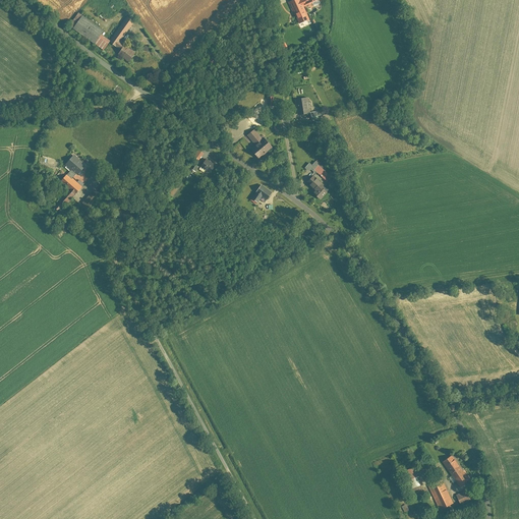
[(306,19),(301,7),(315,0),(292,0),(288,2),(297,23),(306,19)]
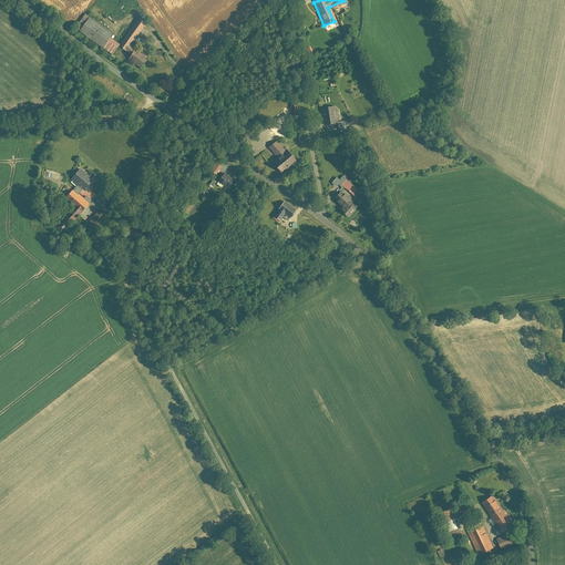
[(111,54),(117,45),(130,54),(127,58),(139,67),(146,54),(131,43),(145,22),(136,17),(117,43),(109,37),(112,32),(84,13),(74,28),(102,47),(101,48),(111,54)]
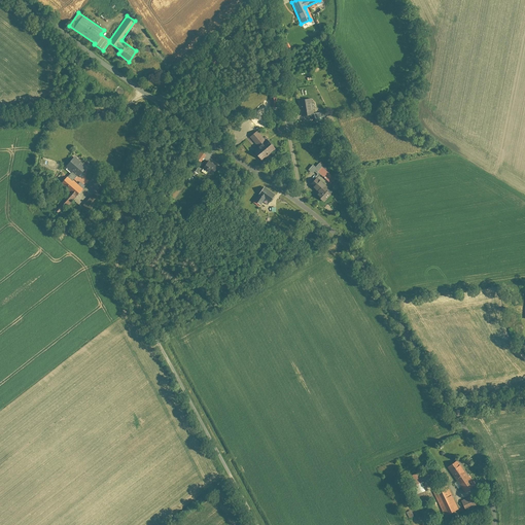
[(217,58),(214,55),(208,60),(211,64),(217,58)]
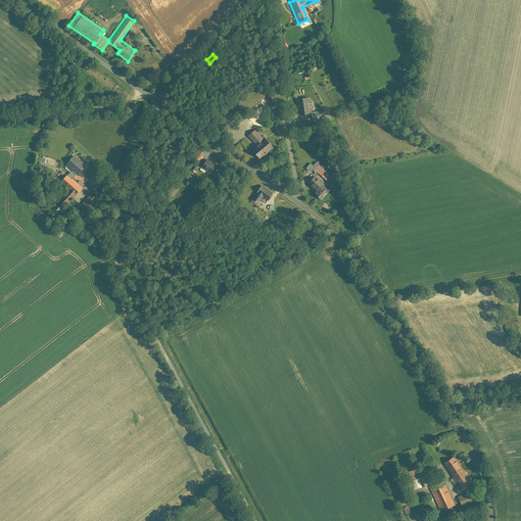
[(295,99),(297,115),(309,113),(306,98),(295,99)]
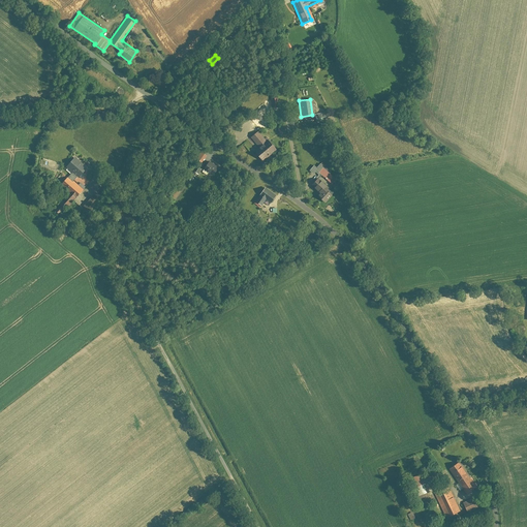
[(262,160),(275,150),(258,130),(250,137),(259,148),(254,151),(262,160)]
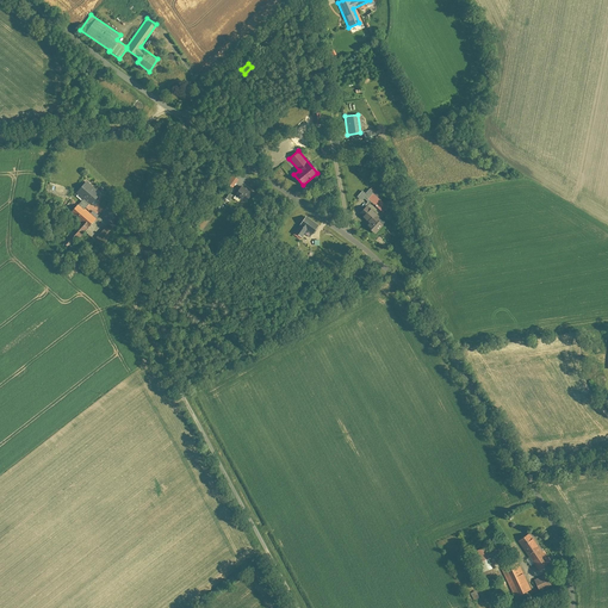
[(224,181),(230,187),(237,179),(231,174),(224,181)]
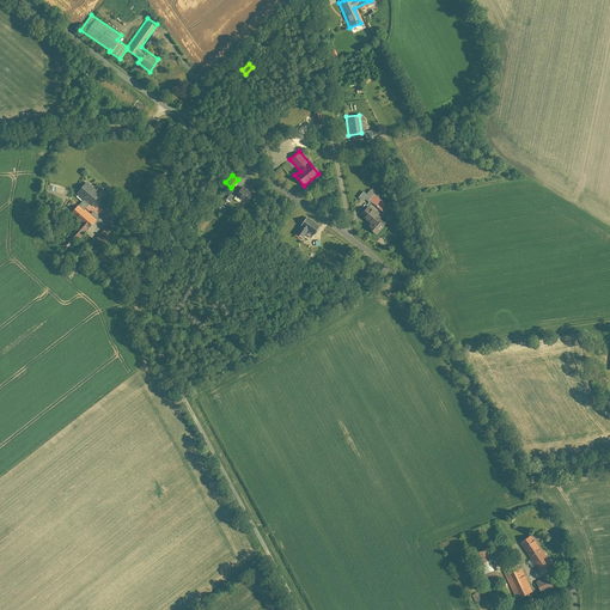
[(85,181),(75,193),(90,205),(99,194),(85,181)]
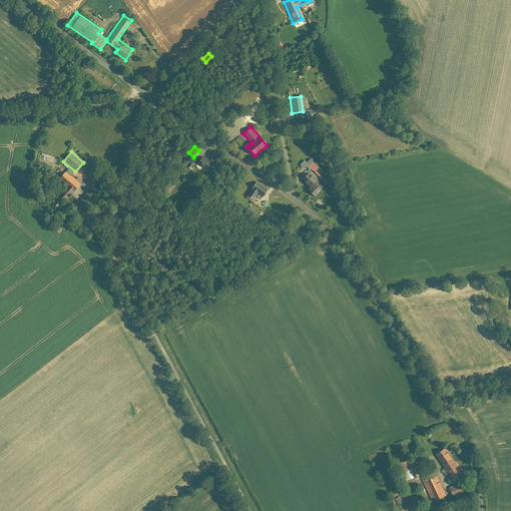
[(202,155),(197,163),(207,169),(211,161),(202,155)]
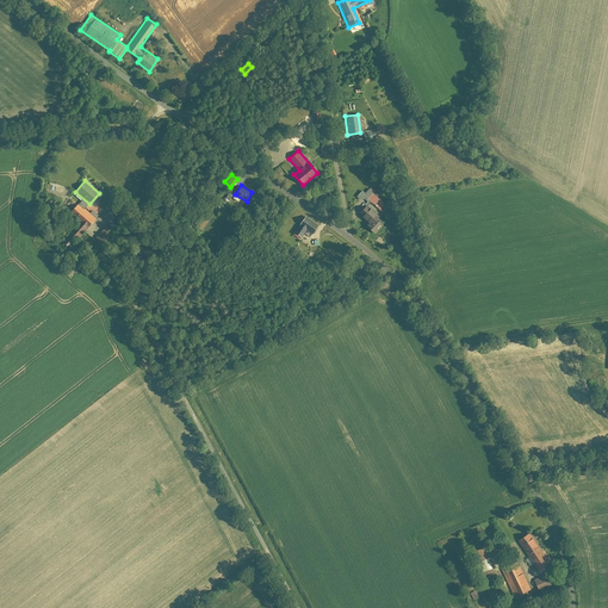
[(366,199),(382,212),(389,205),(373,192),(372,192),(368,187),(364,192),(361,190),(357,196),(361,200),(364,197),(366,199)]
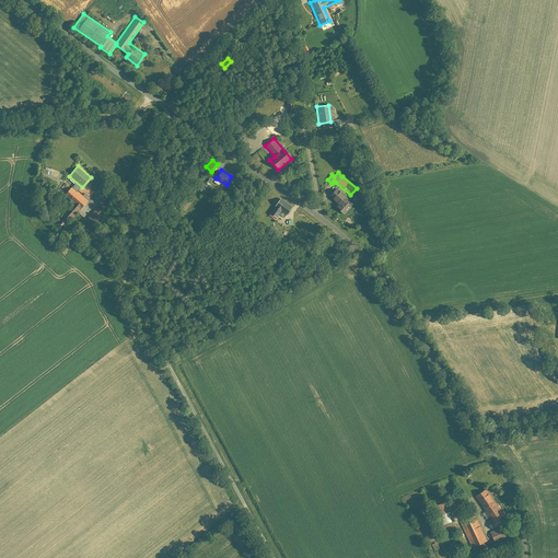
[(57,221),(62,227),(79,208),(79,209),(88,199),(72,186),(64,196),(72,202),(57,221)]
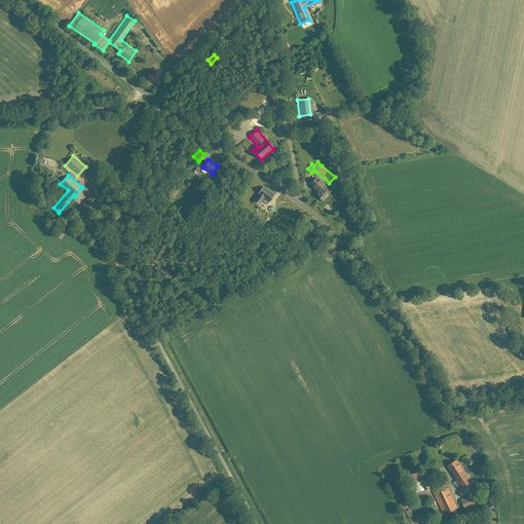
[(315,176),(308,184),(322,195),(329,187),(315,176)]
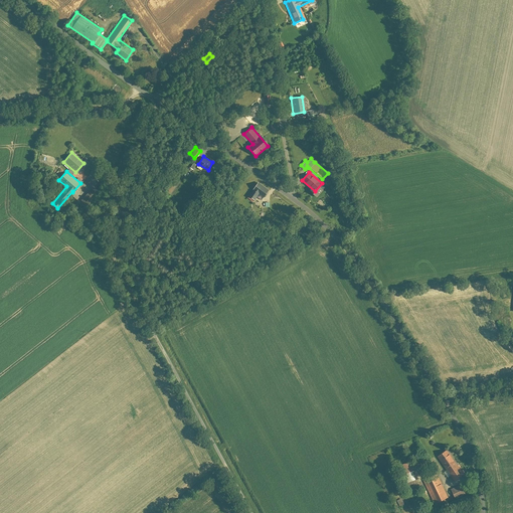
[(268,190),(257,182),(247,195),(253,200),(257,196),(261,200),(268,190)]
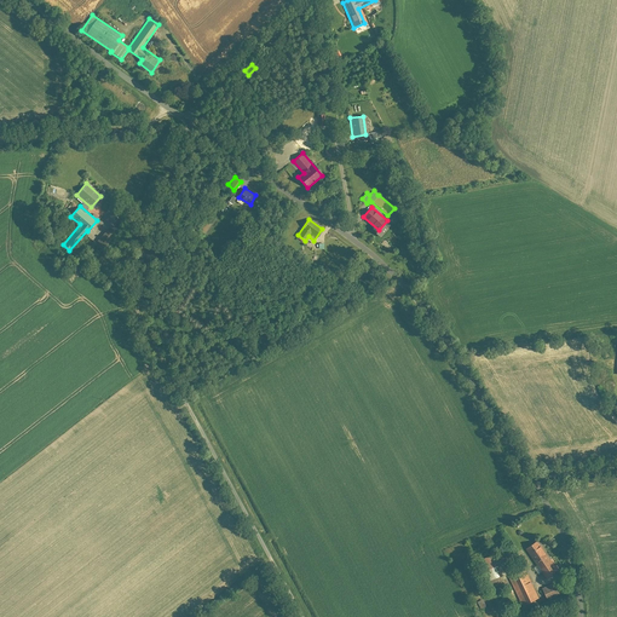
[(110,224),(97,240),(104,247),(117,231),(110,224)]
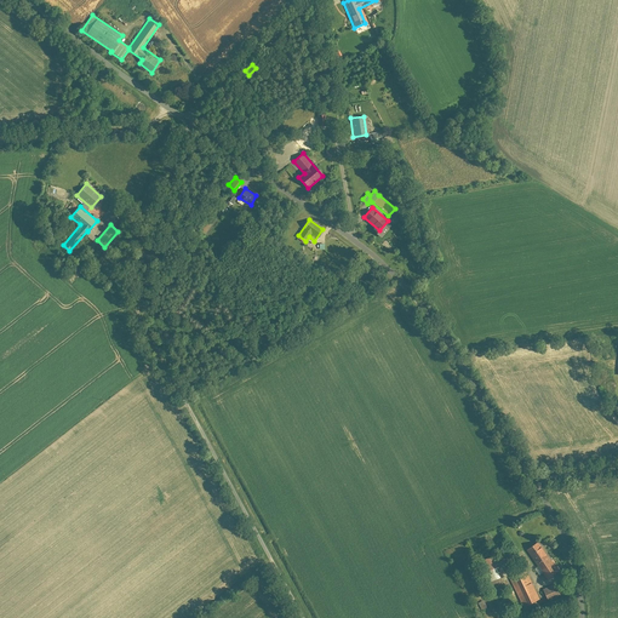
[(336,264),(332,269),(342,275),(345,270),(336,264)]
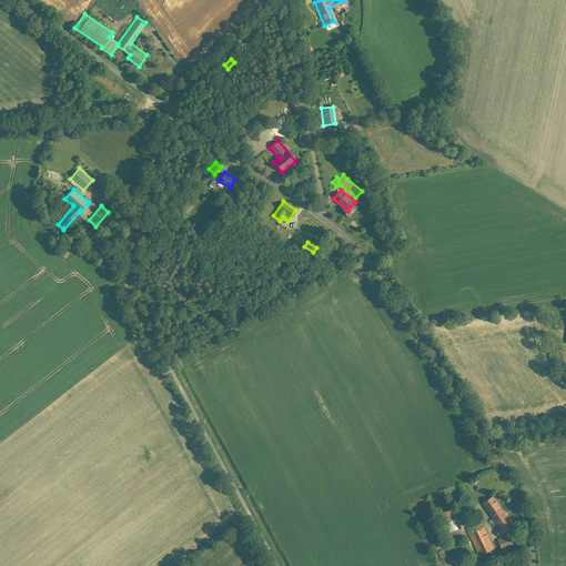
[(492,495),(481,503),(499,531),(511,524),(492,495)]
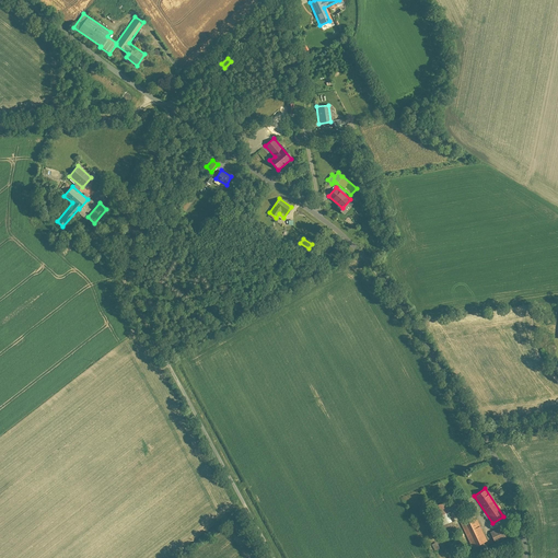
[(443,502),(434,506),(444,531),(453,526),(443,502)]
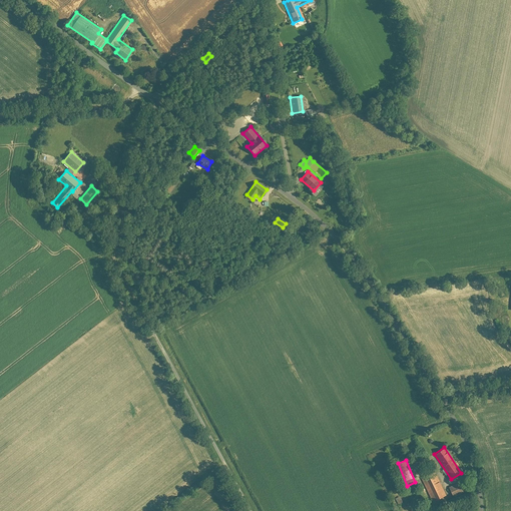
[(435,471),(419,478),(431,502),(442,496),(446,494),(435,471)]
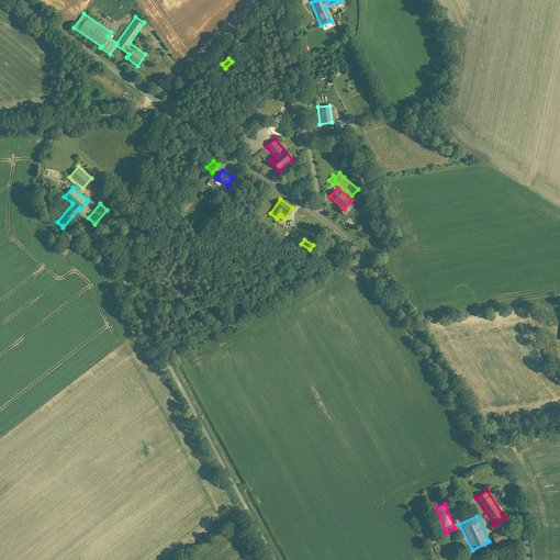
[(502,529),(491,534),(494,542),(505,538),(502,529)]
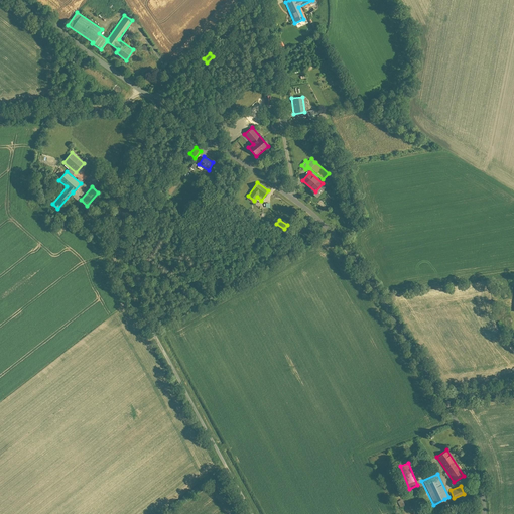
[(433,505),(435,510),(446,504),(444,499),(433,505)]
